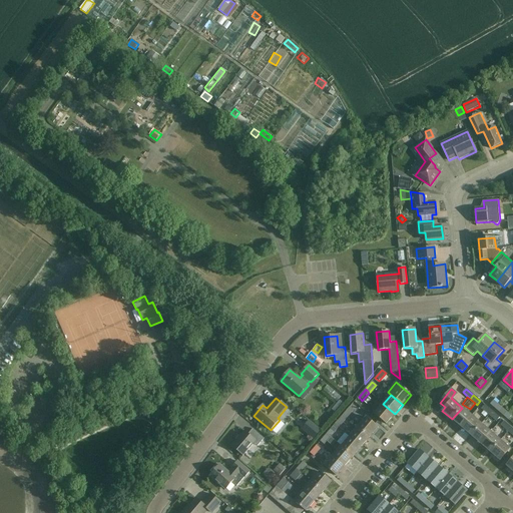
[(340,401),(332,410),(337,414),(344,405),(340,401)]
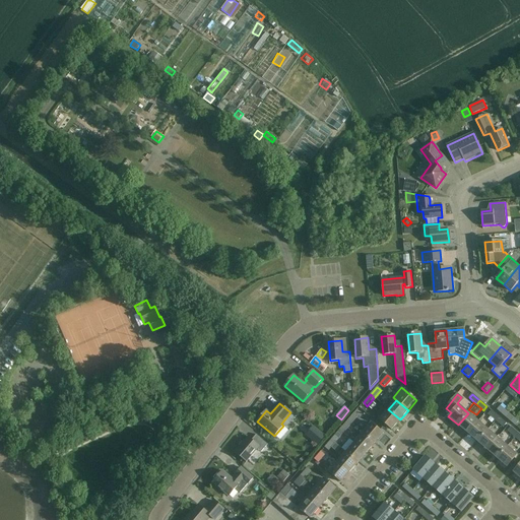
[(400,419),(388,409),(380,419),(391,430),(400,419)]
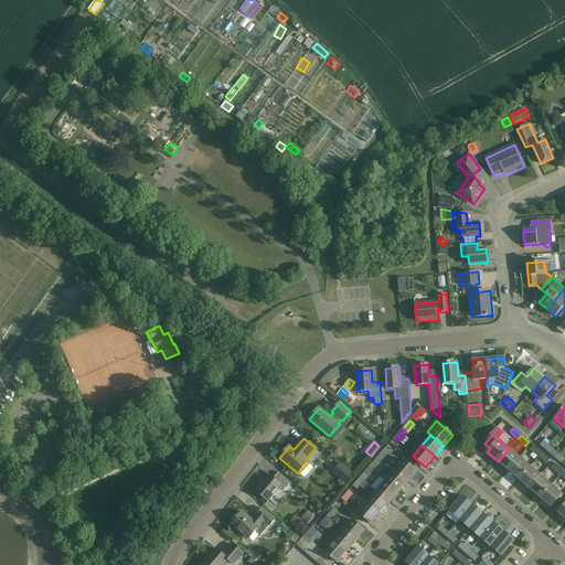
[(537,456),(539,457),(542,454),(533,446),(530,449),(533,452),(537,456)]
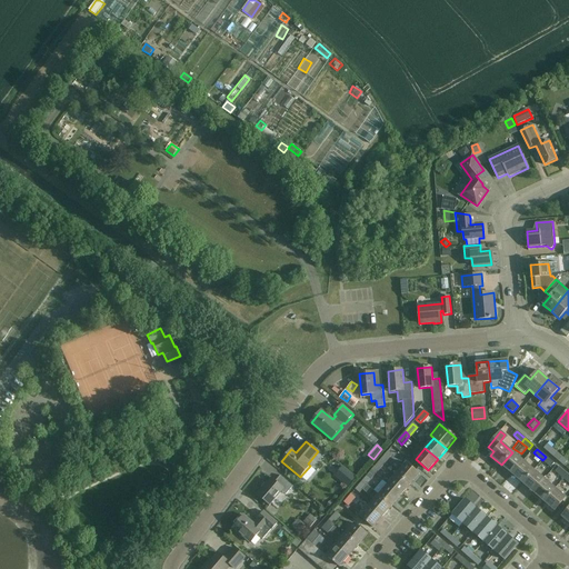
[(380,460),(385,463),(391,456),(387,452),(380,460)]
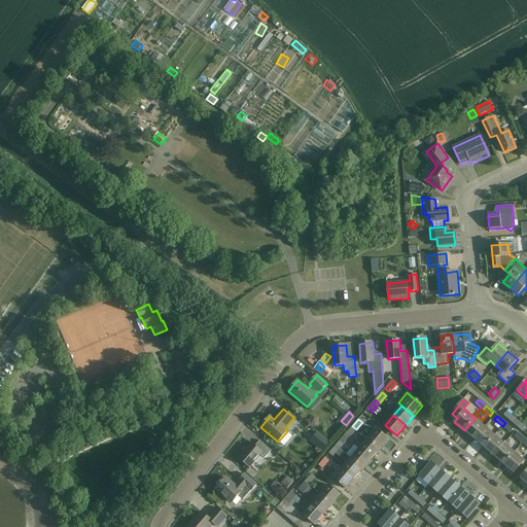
[(475,438),(485,427),(475,419),(464,430),(475,438)]
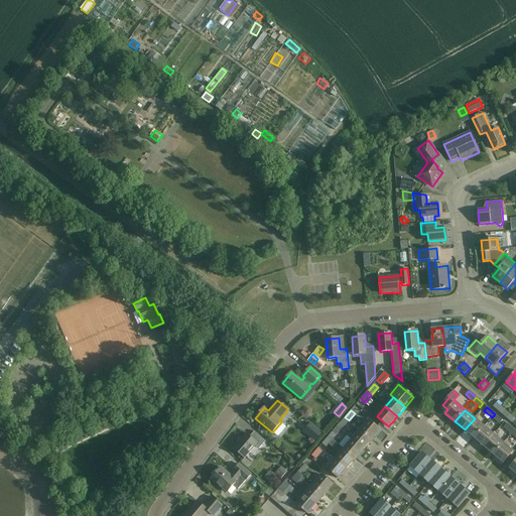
[(495,414),(492,417),(499,423),(502,420),(495,414)]
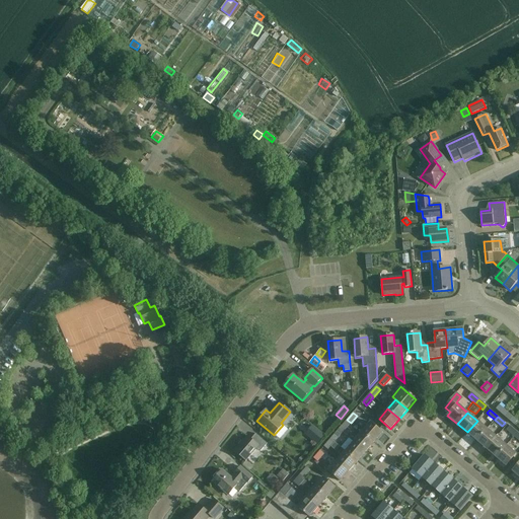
[(304,430),(310,425),(304,419),(299,424),(304,430)]
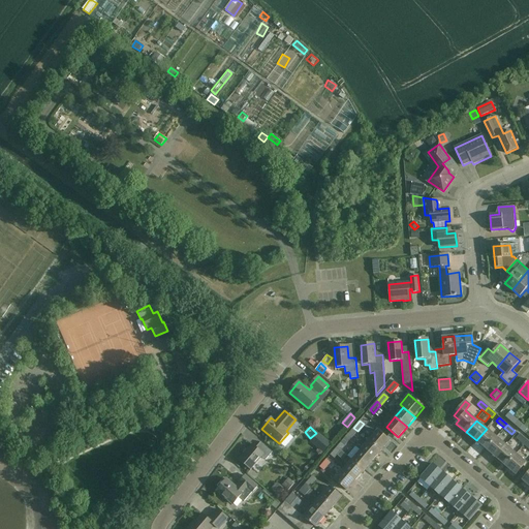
[(358,431),(353,428),(346,436),(350,439),(358,431)]
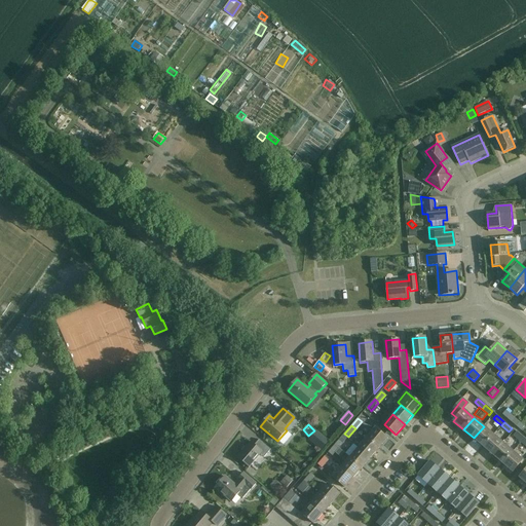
[(474,438),(483,447),(493,435),(484,426),(474,438)]
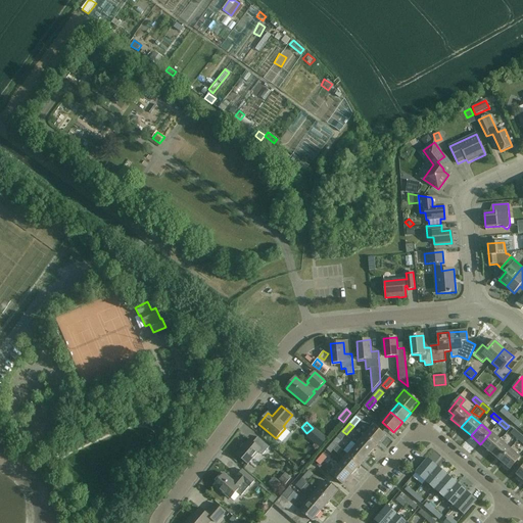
[(364,436),(376,446),(385,436),(373,426),(364,436)]
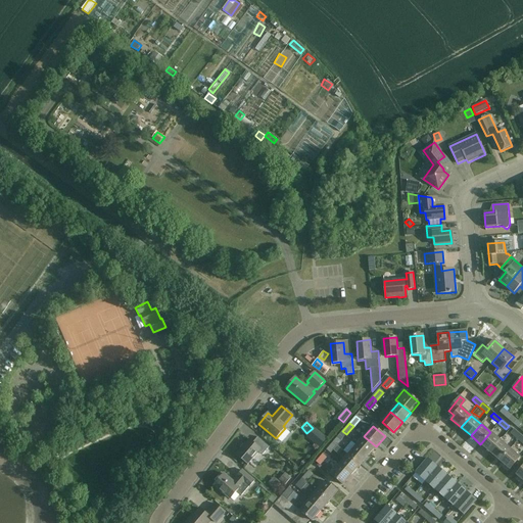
[(244,427),(241,431),(250,438),(253,433),(244,427)]
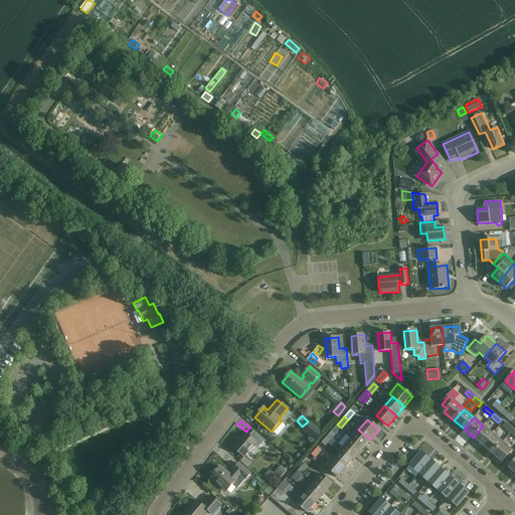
[(311,421),(304,430),(315,440),(322,431),(311,421)]
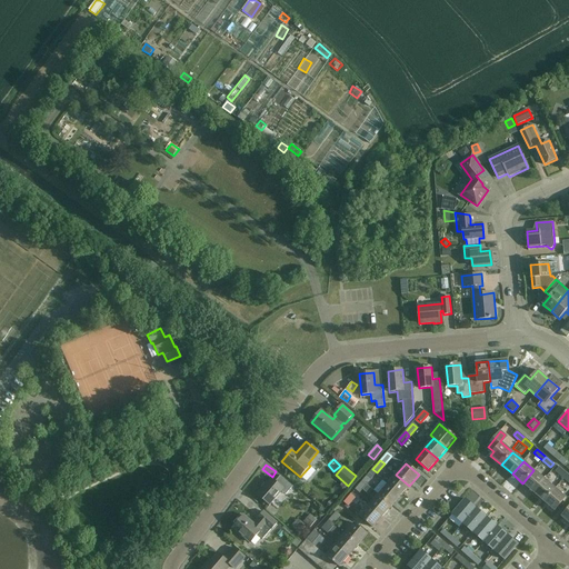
[(556,471),(563,478),(567,475),(559,467),(556,471)]
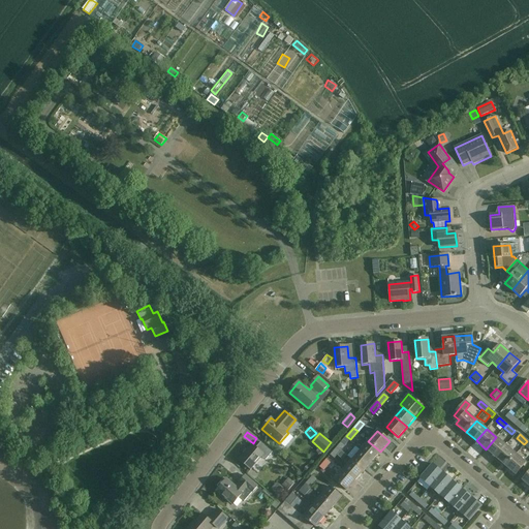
[(511,435),(506,441),(514,447),(520,441),(511,435)]
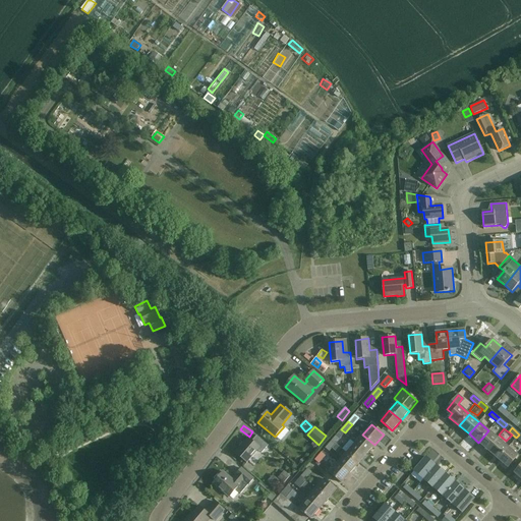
[(488,451),(499,439),(488,430),(478,443),(488,451)]
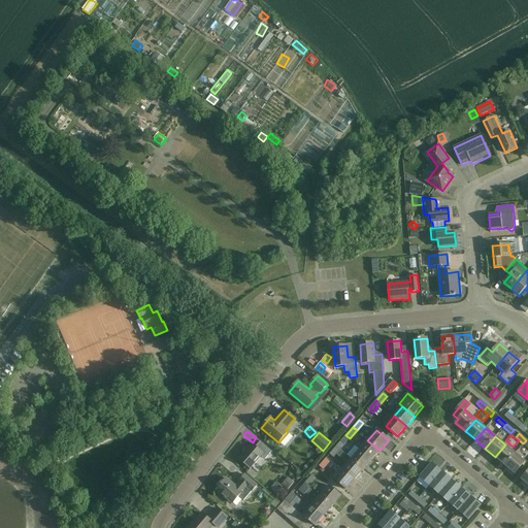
[(472,438),(463,449),(470,456),(481,446),(472,438)]
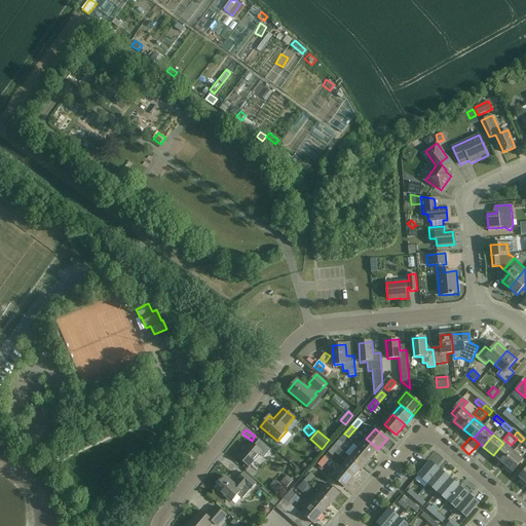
[(341,438),(334,445),(338,449),(339,448),(342,444),(345,441),(341,438)]
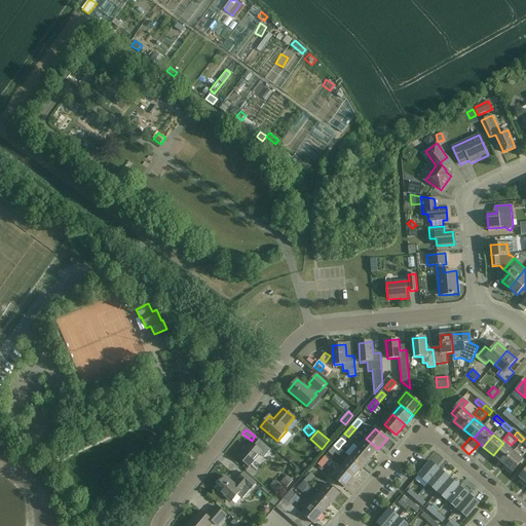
[(358,448),(370,458),(378,449),(366,439),(358,448)]
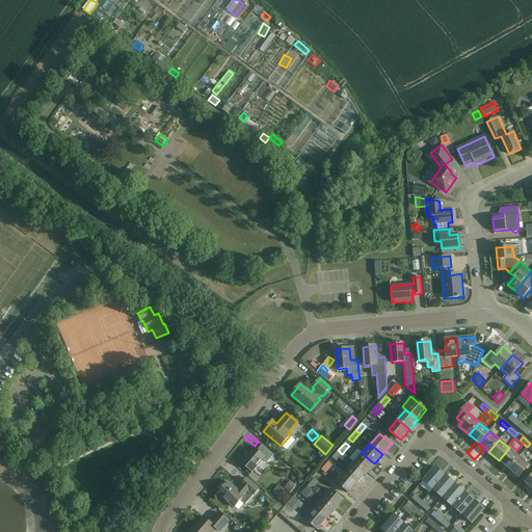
[(254,447),(240,462),(253,473),(263,459),(267,462),(274,455),(262,445),(258,450),(254,447)]
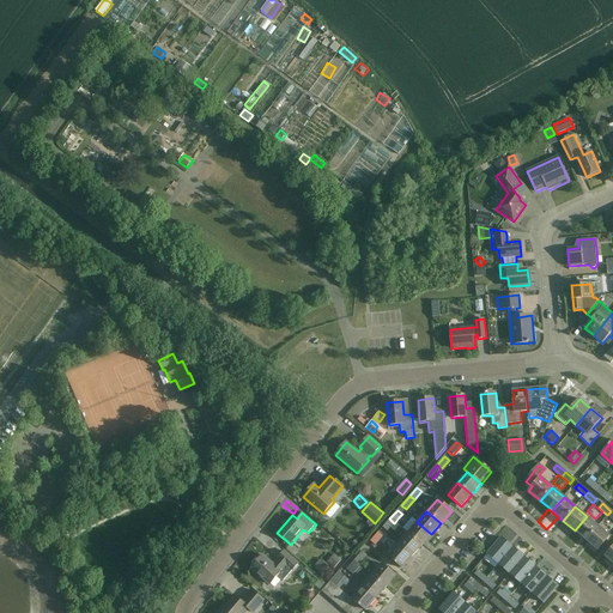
[(606,527),(612,521),(605,515),(599,521),(606,527)]
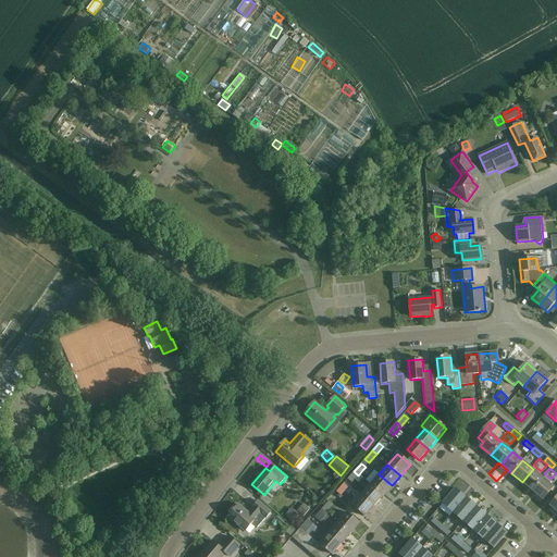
[(533,469),(522,482),(532,491),(543,478),(533,469)]
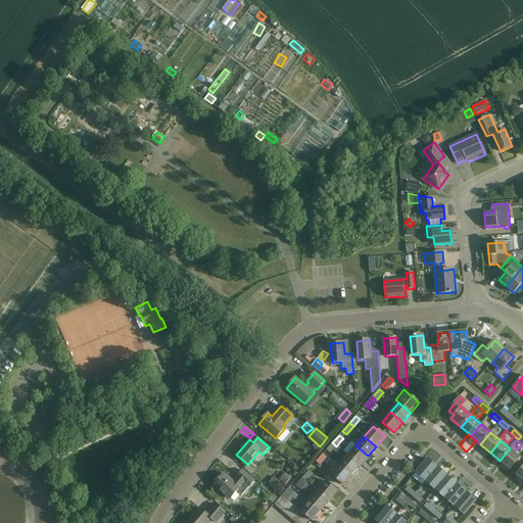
[(336,446),(332,442),(326,450),(330,454),(336,446)]
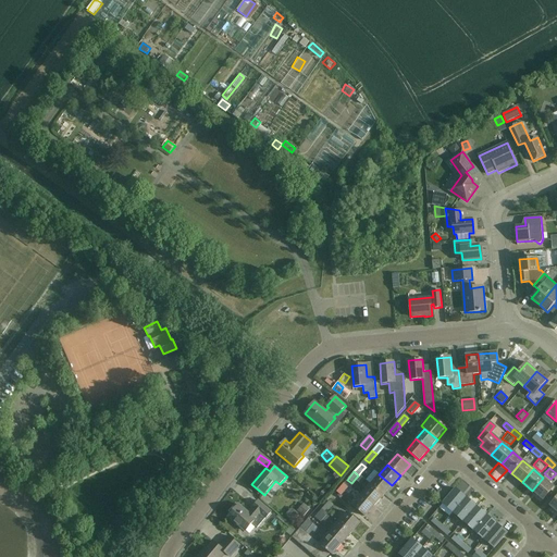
[(370,485),(383,496),(392,485),(379,474),(370,485)]
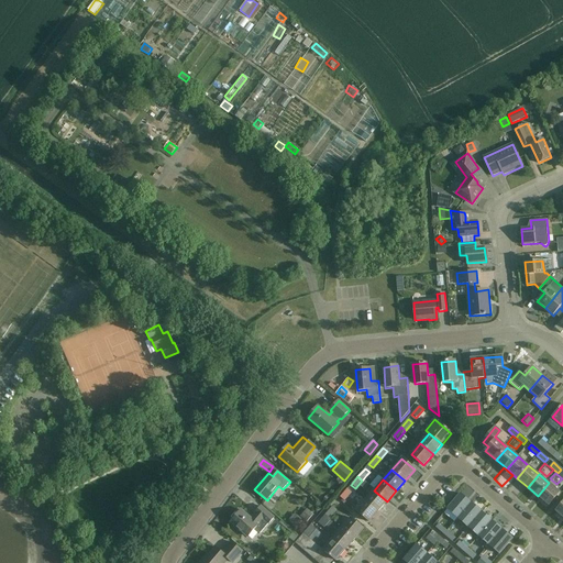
[(549,483),(538,496),(549,506),(560,493),(549,483)]
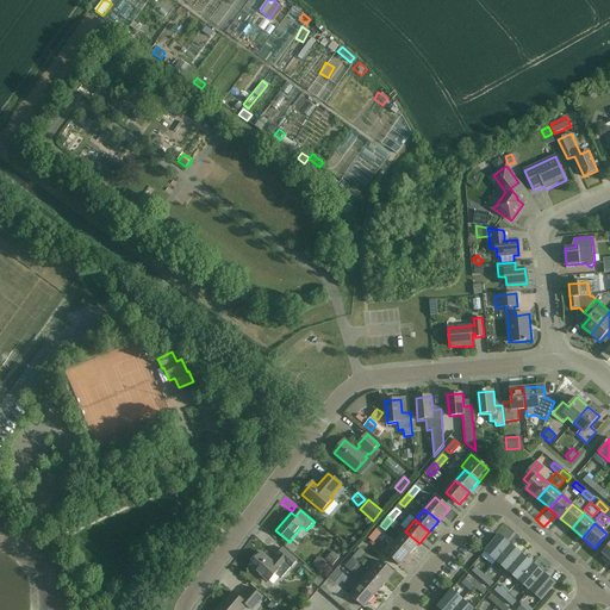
[(373,543),(380,534),(375,530),(368,540),(373,543)]
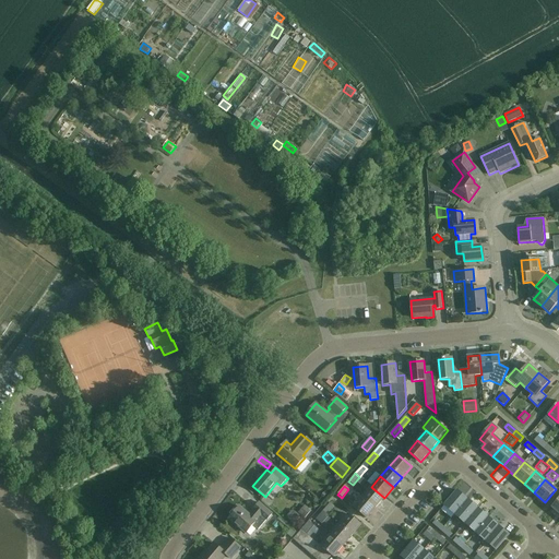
[(363,497),(376,509),(384,498),(371,487),(363,497)]
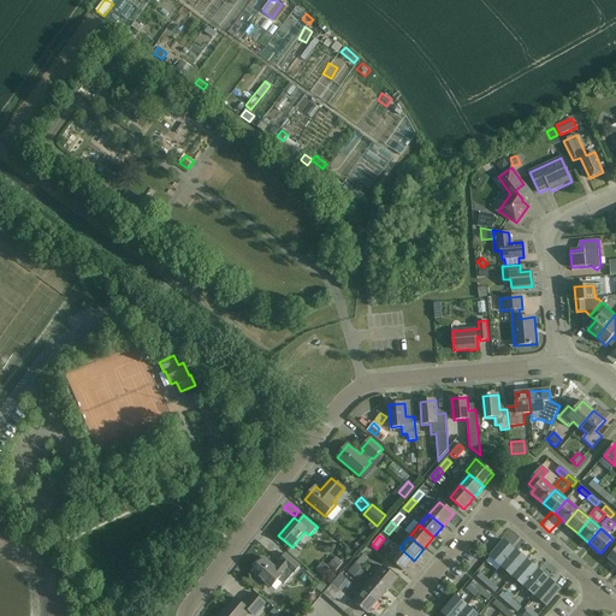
[(490,557),(502,568),(515,551),(504,542),(490,557)]
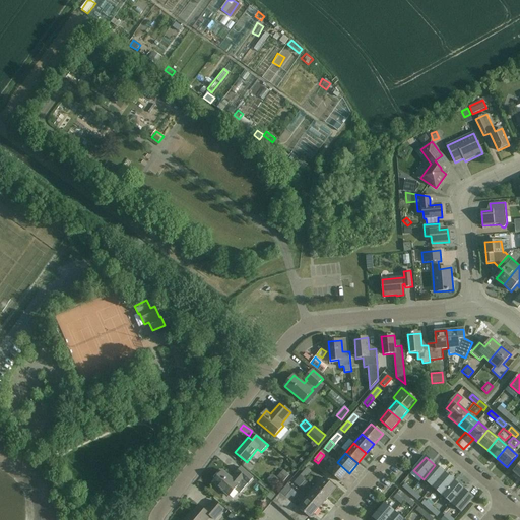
[(349,473),(337,462),(328,472),(340,482),(349,473)]
